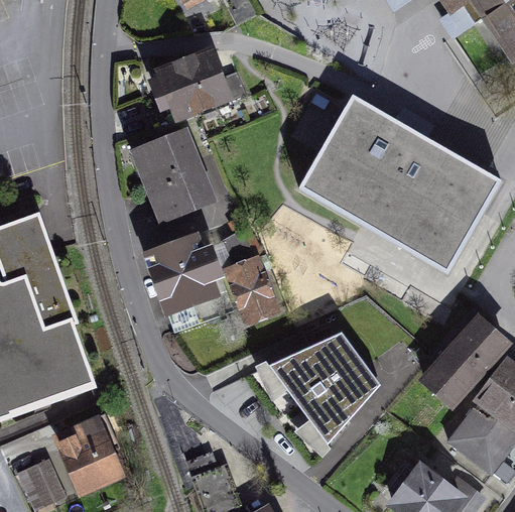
[(226,0),(239,22),(256,11),(249,0),(226,0)]
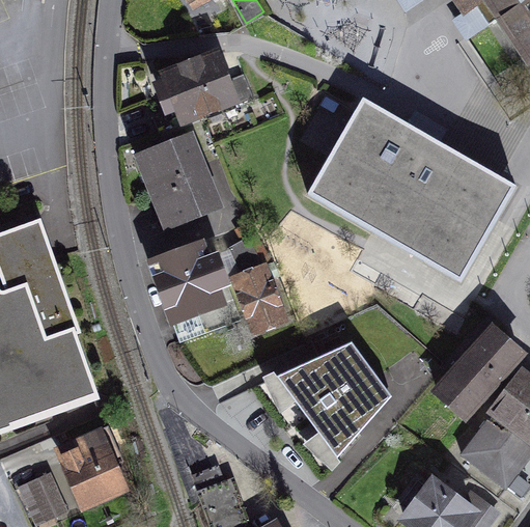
[(461,0),(467,9),(476,3),(489,23),(501,15),(529,56),(529,55),(529,0),(461,0)]
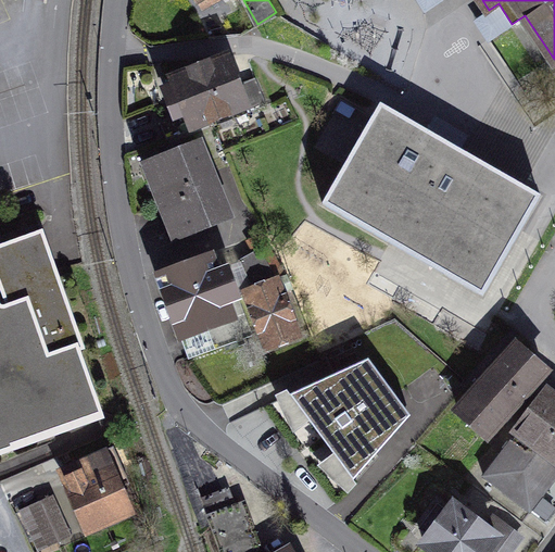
[(168,124),(184,118),(189,133),(250,111),(247,102),(263,96),(254,75),(238,80),(227,51),(167,74),(171,82),(154,87),(168,124)]
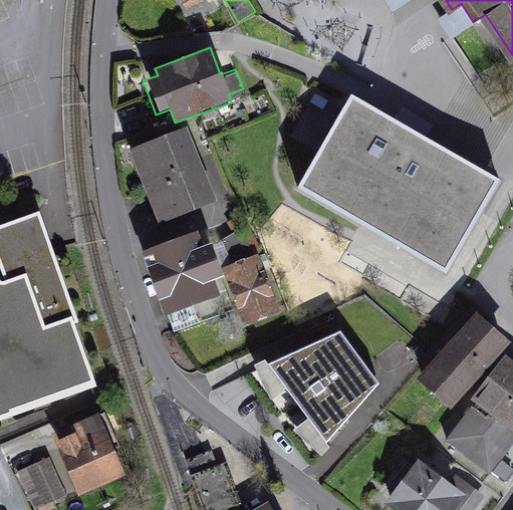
[(498,178),(351,93),(299,185),(445,269),(498,178)]
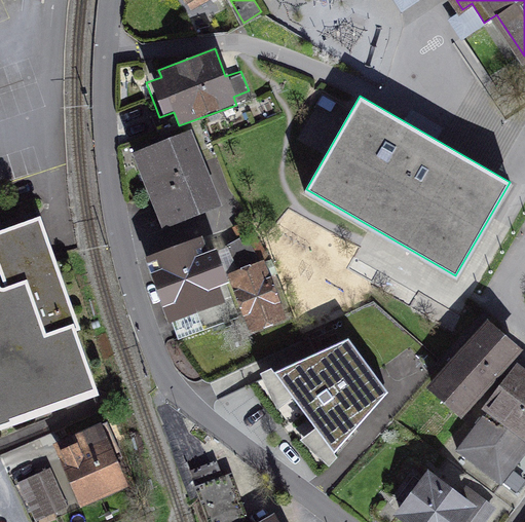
[(134,154),(163,228),(221,204),(190,131),(134,154)]
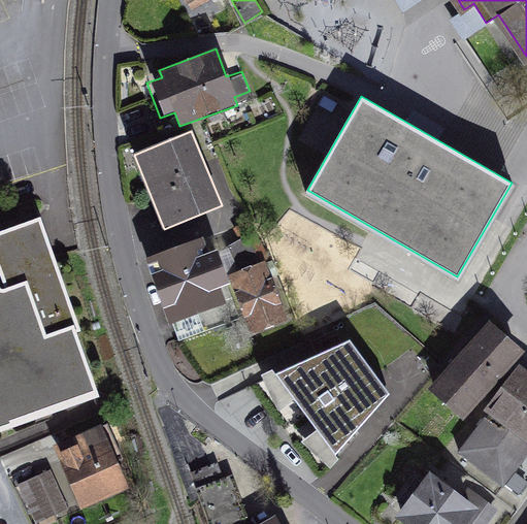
[(37,209),(0,223),(0,267),(3,277),(0,279),(0,429),(98,395),(74,328),(78,327),(51,247),(46,235),(41,221),(37,209)]
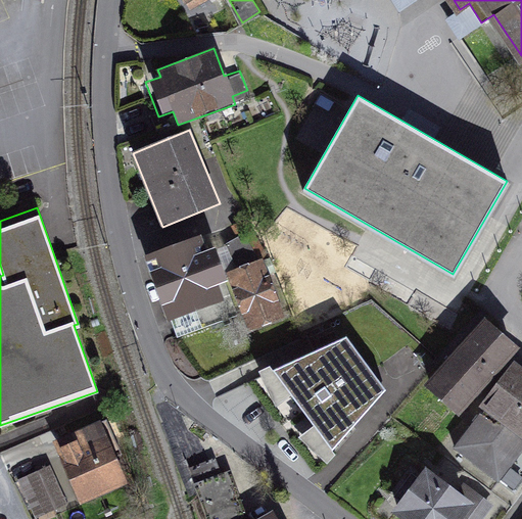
[(251,322),(279,312),(258,257),(269,252),(246,216),(233,225),(240,237),(225,245),(241,269),(234,272),(251,322)]
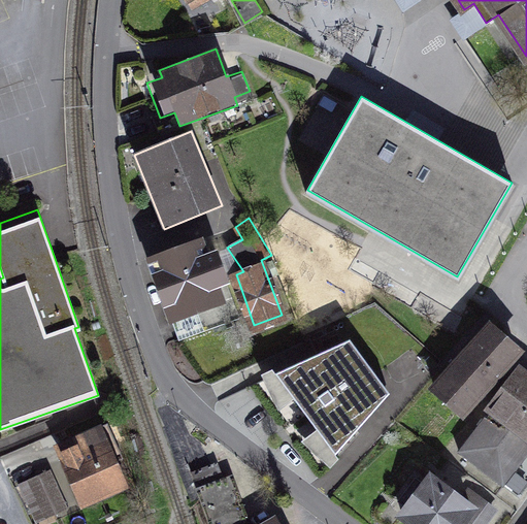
[(143,261),(168,328),(175,325),(179,336),(238,315),(216,253),(205,257),(199,240),(143,261)]
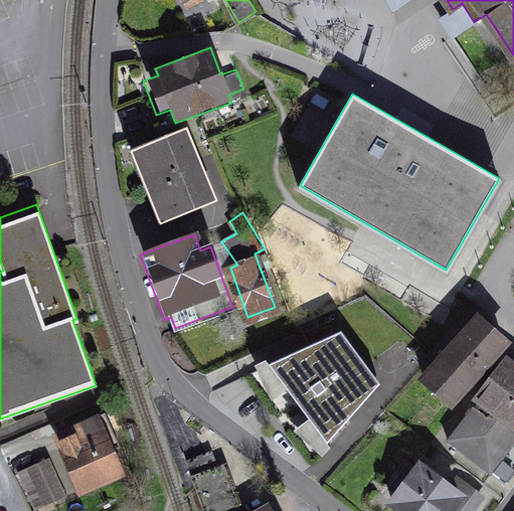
[(423,375),(453,401),(505,342),(476,317),(423,375)]
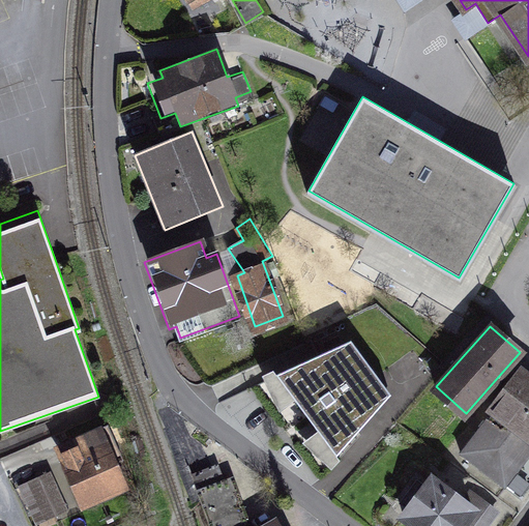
[(276,373),(336,454),(390,392),(350,339),(276,373)]
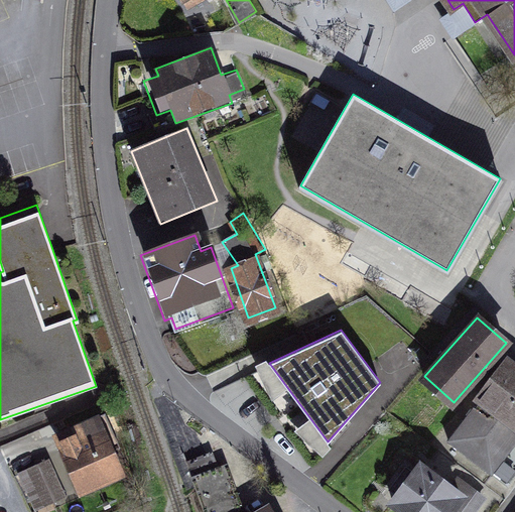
[(448,438),(508,484),(514,474),(514,368),(507,362),(448,438)]
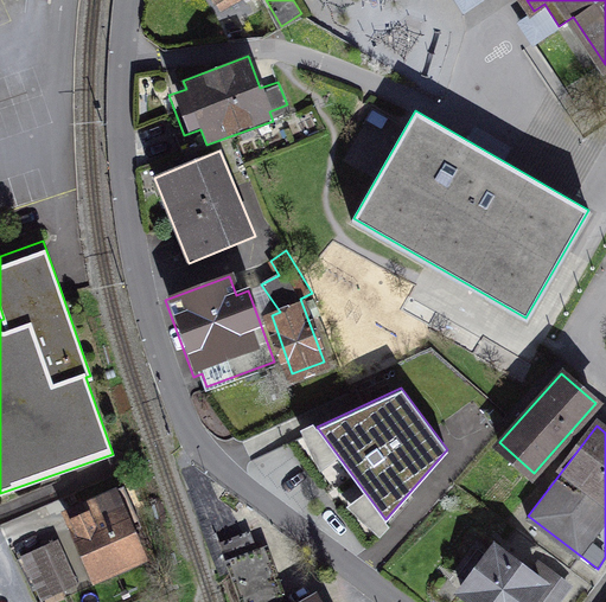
[(123,484),(69,507),(78,529),(71,531),(90,575),(138,554),(120,512),(133,506),(123,484)]
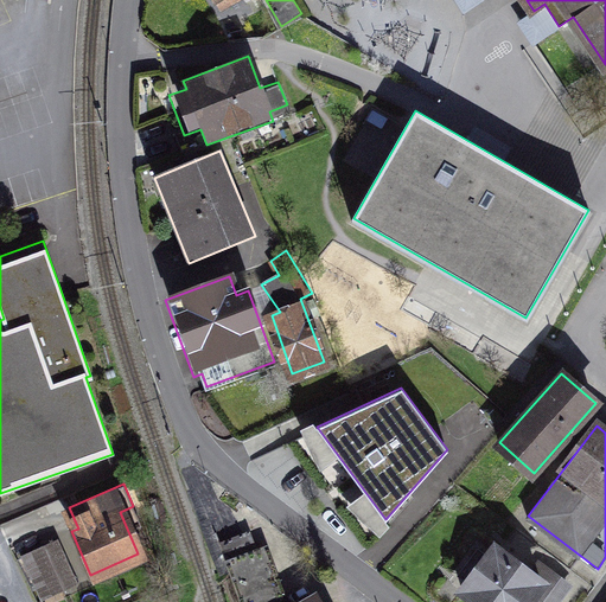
[(65,511),(62,504),(49,510),(51,517),(65,511)]
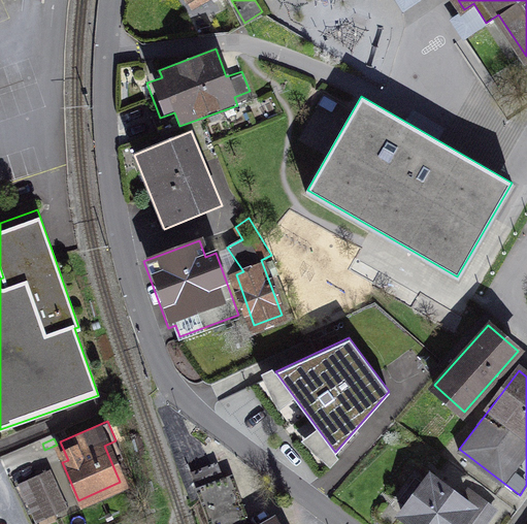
[(222,471),(217,459),(192,469),(197,482),(222,471)]
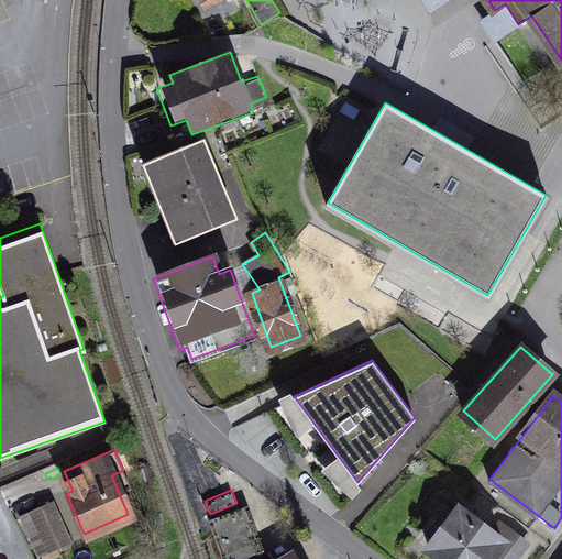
[(52,500),(21,514),(39,555),(70,540),(52,500)]
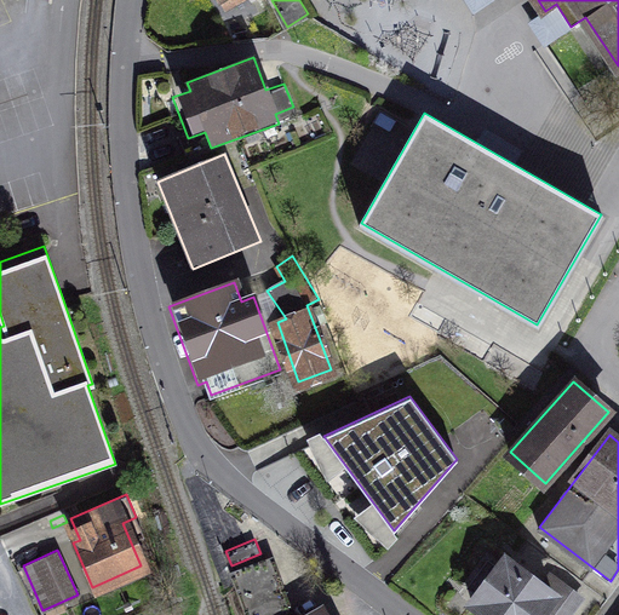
[(230,570),(246,614),(284,614),(291,613),(270,556),(230,570)]
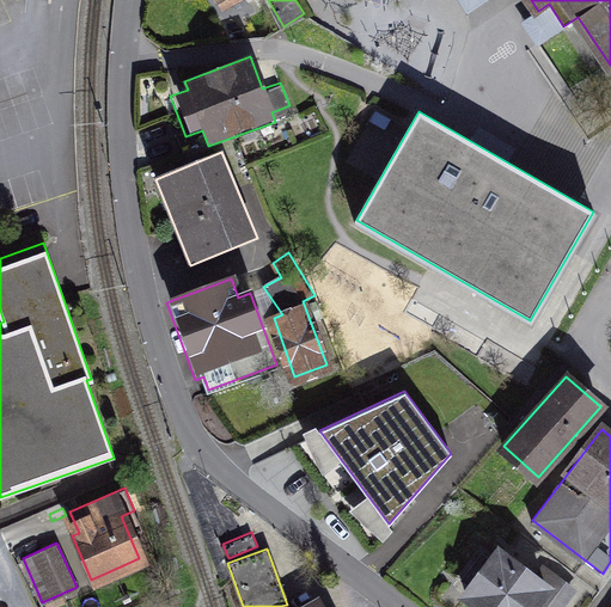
[(465,595),(481,606),(531,606),(547,587),(499,551),(465,595)]
